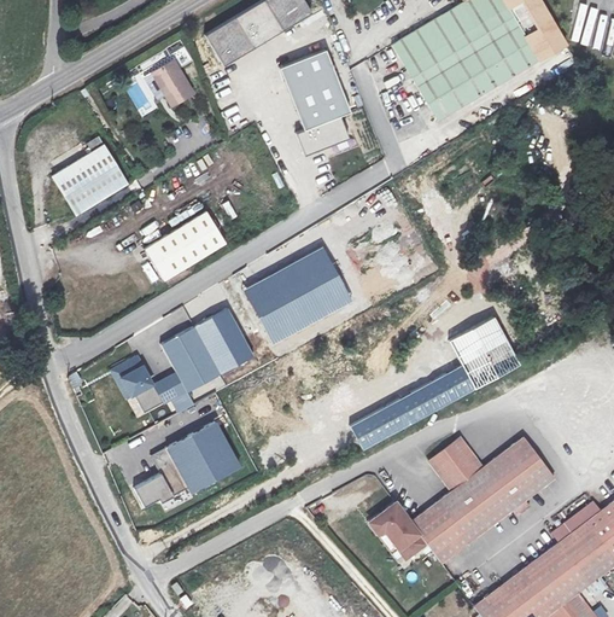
[(316,12),(309,0),(264,0),(209,34),(229,67),(316,12)]
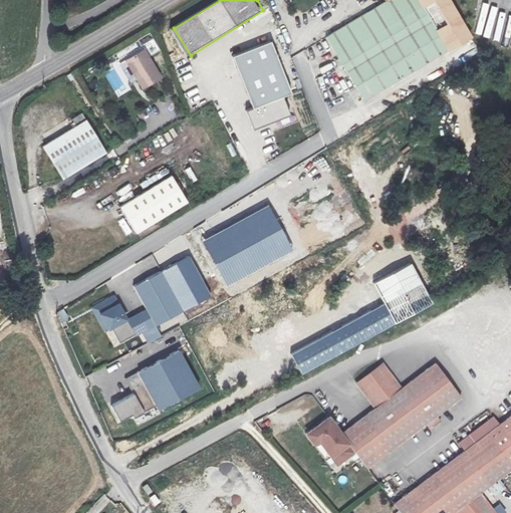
[(375,0),(325,30),(371,101),(457,49),(427,0),(375,0)]
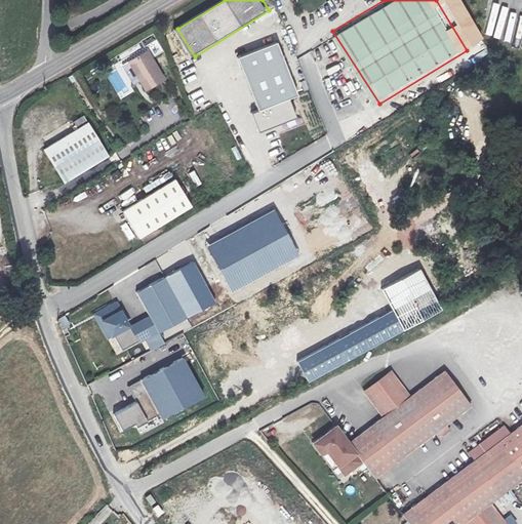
[(499,0),(499,1),(521,10),(521,2),(516,0),(499,0)]
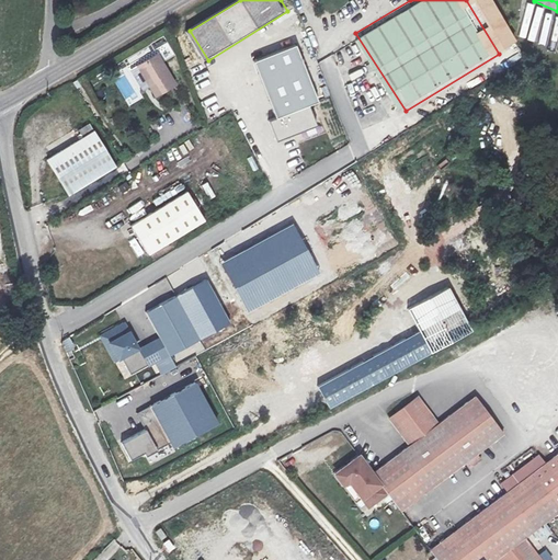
[(166,47),(170,57),(177,54),(172,44),(166,47)]
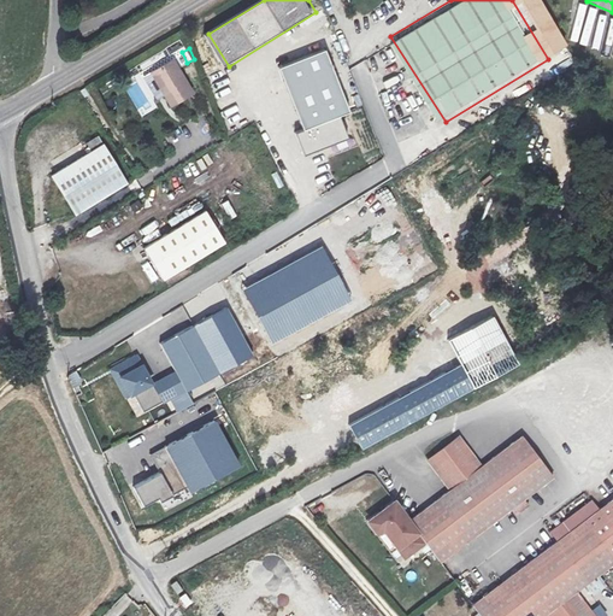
[(331,50),(284,68),(308,132),(346,116),(354,112),(331,50)]
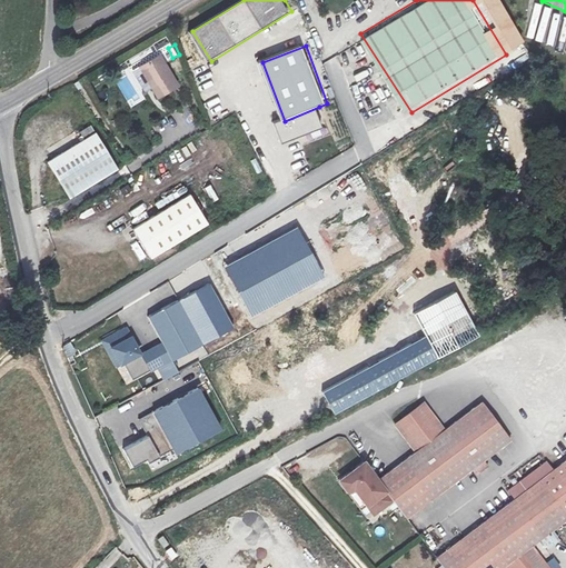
[(145,67),(154,86),(159,99),(179,91),(164,58),(145,67)]
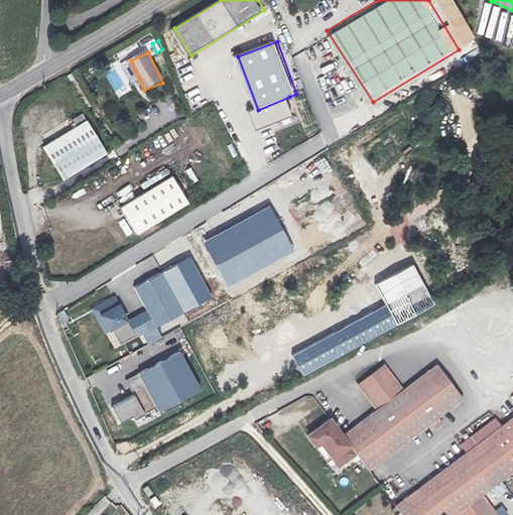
[(139,78),(131,60),(122,65),(129,83),(139,78)]
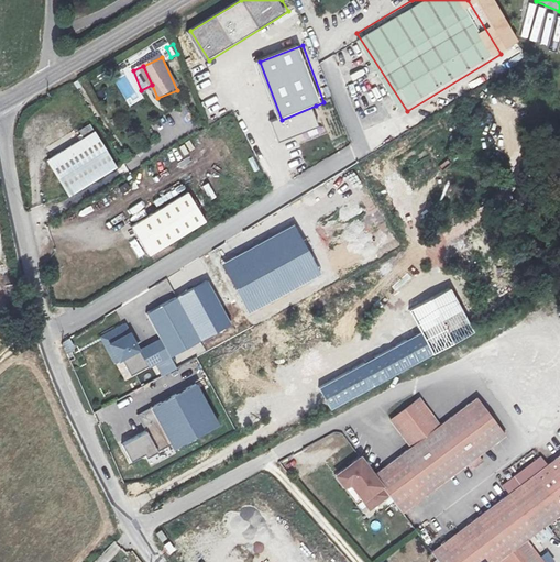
[(322,125),(316,106),(282,120),(274,122),(283,141),(322,125)]
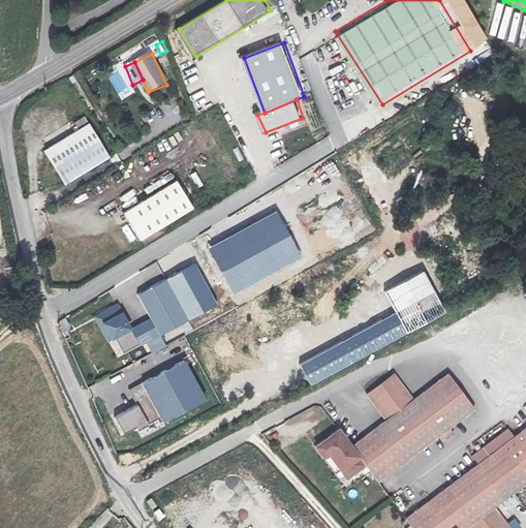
[(81,127),(91,122),(88,115),(78,121),(81,127)]
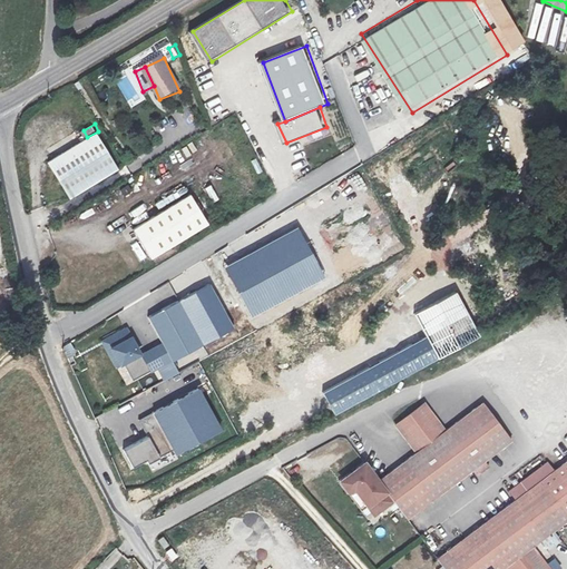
[(96,133),(49,162),(70,197),(118,169),(96,133)]
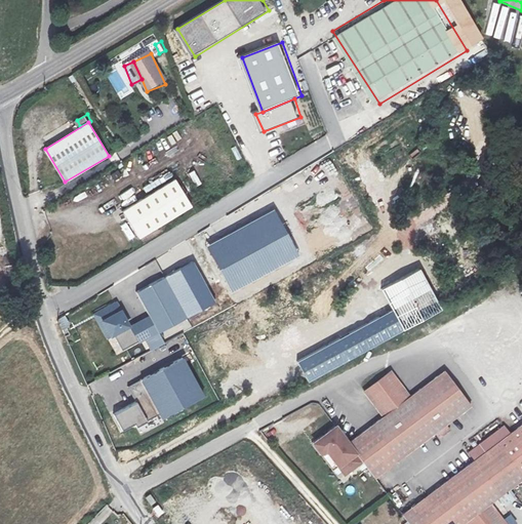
[(176,179),(122,210),(138,240),(193,208),(176,179)]
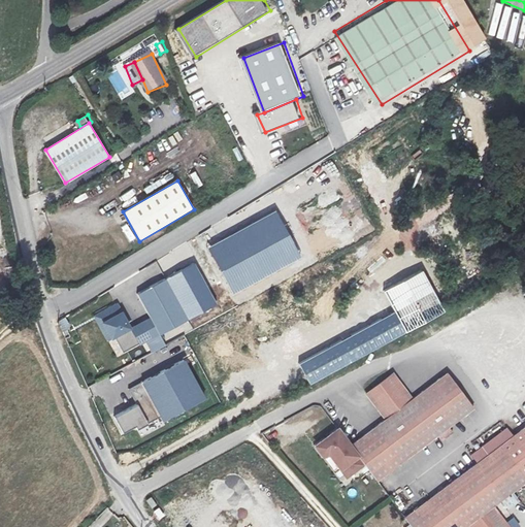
[(194,318),(167,275),(141,291),(161,332),(194,318)]
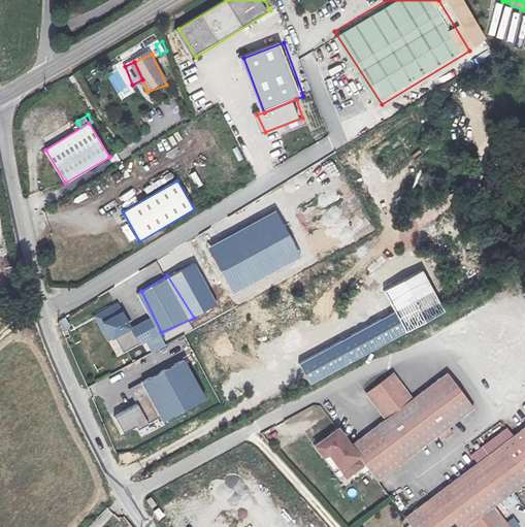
[(61,320),(65,331),(74,327),(69,317),(61,320)]
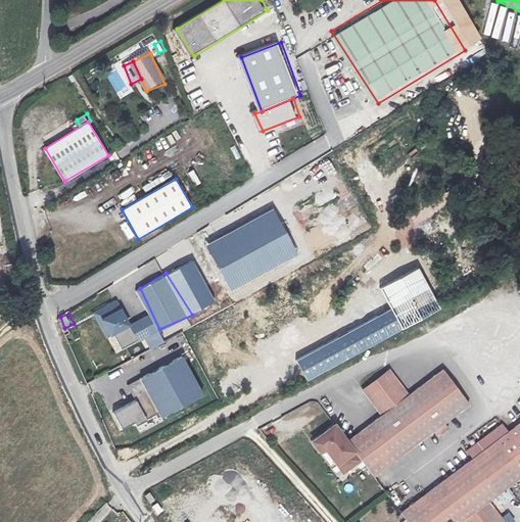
[(166,418),(207,398),(188,357),(131,383),(139,399),(115,411),(125,430),(151,418),(150,416),(162,411),(166,418)]
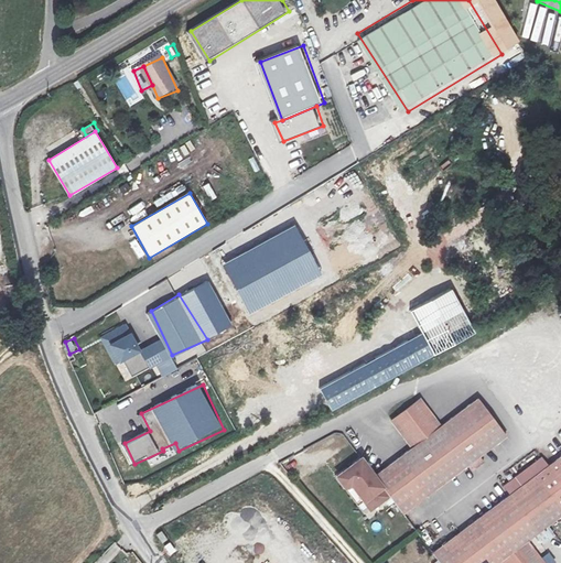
[(359,456),(336,475),(344,485),(349,480),(363,498),(369,508),(388,494),(401,512),(505,434),(477,397),(439,425),(419,398),(391,419),(411,446),(374,475),(359,456)]
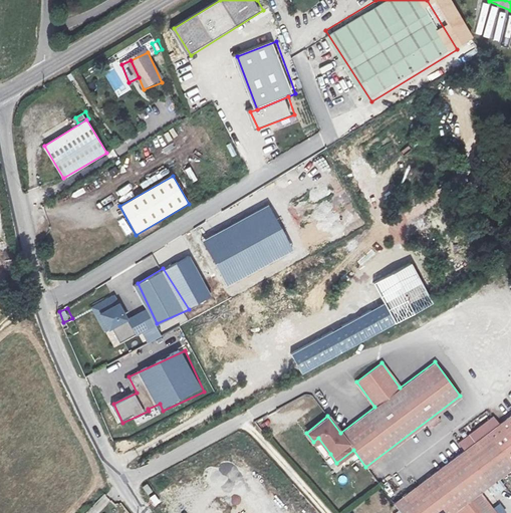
[(488,423),(495,415),(489,410),(482,417),(488,423)]
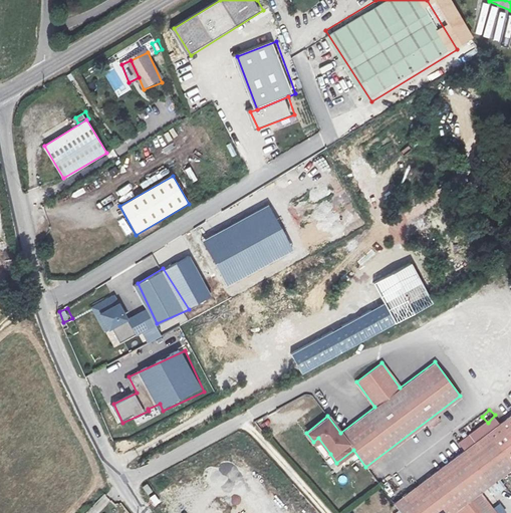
[(451,512),(453,512),(493,512),(478,493),(510,469),(510,417),(393,503),(400,512),(451,512)]
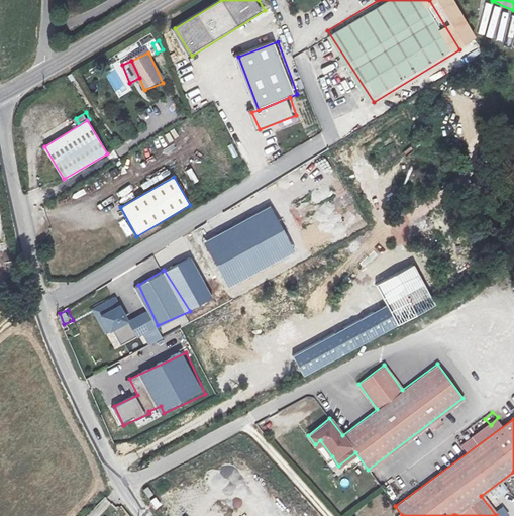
[(308,435),(306,436),(313,446),(314,445),(325,461),(332,456),(320,440),(315,444),(308,435)]
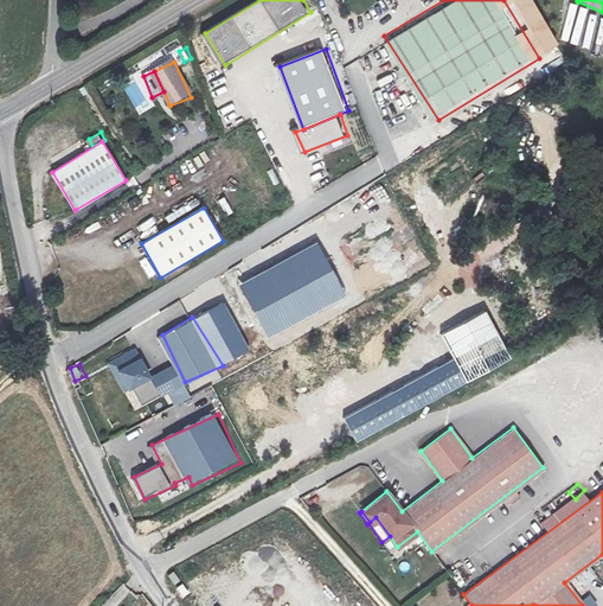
[(168,572),(174,581),(178,578),(172,569),(168,572)]
